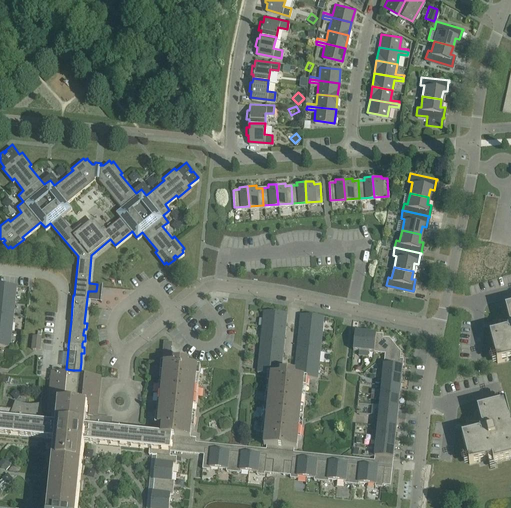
[(0,343),(9,344),(10,336),(8,336),(9,320),(12,320),(12,313),(13,306),(11,306),(12,290),(15,290),(15,282),(0,280),(0,343)]
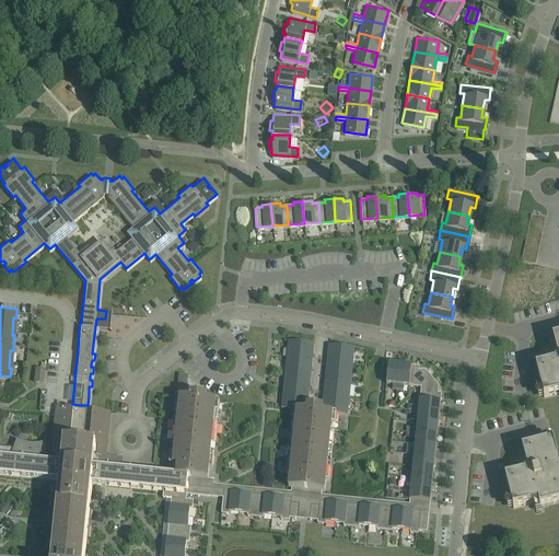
[(558,332),(551,334),(556,348),(544,348),(544,349),(545,349),(545,360),(535,362),(543,393),(543,394),(558,389),(558,332)]
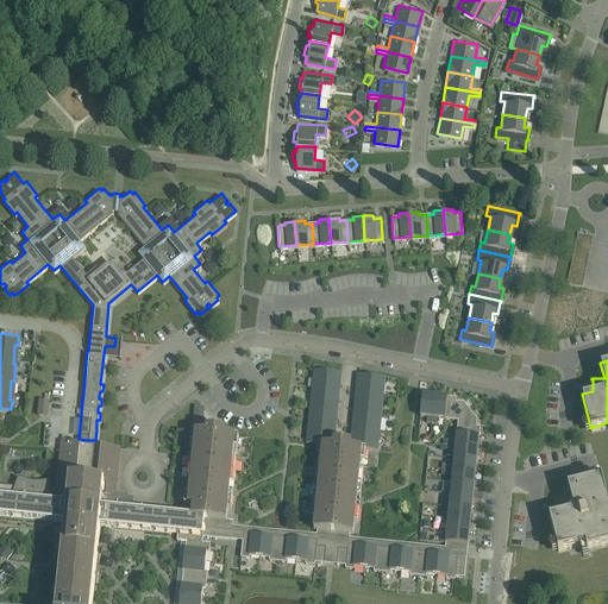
[(305,439),(318,440),(364,445),(376,446),(377,438),(375,438),(376,417),(380,419),(381,401),(378,401),(380,391),(381,382),(383,382),(384,373),(356,370),(356,371),(358,371),(357,378),(356,378),(353,400),(355,400),(353,407),(353,414),(352,414),(350,436),(353,436),(352,439),(330,436),(331,434),(333,434),(336,413),(334,413),(336,398),(337,398),(339,376),(338,376),(339,370),(340,370),(340,369),(313,365),(312,375),(314,375),(313,395),(309,394),(308,410),(311,411),(308,431),(306,431),(305,439)]
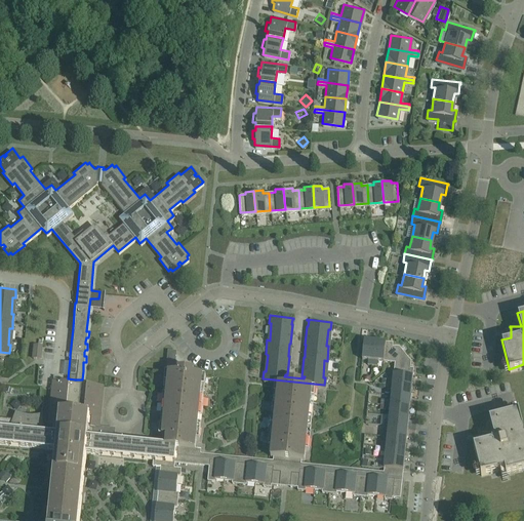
[(366,361),(371,362),(374,337),(363,336),(361,356),(367,357),(366,361)]
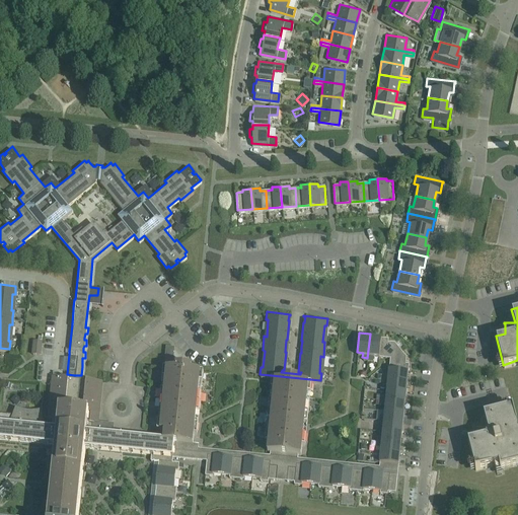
[(370,334),(367,358),(372,358),(372,354),(378,354),(380,335),(370,334)]
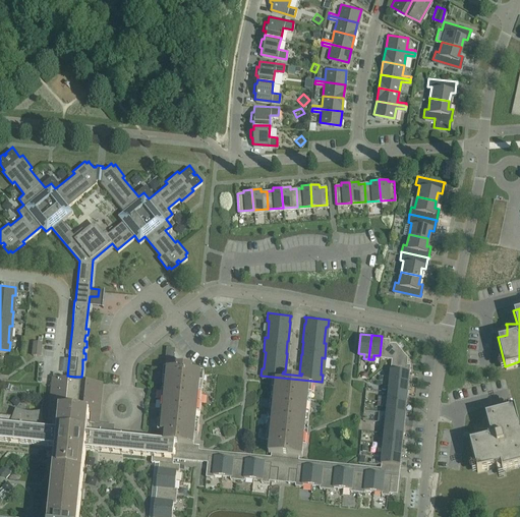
[(382,336),(380,355),(391,356),(401,348),(395,341),(389,340),(389,337),(382,336)]
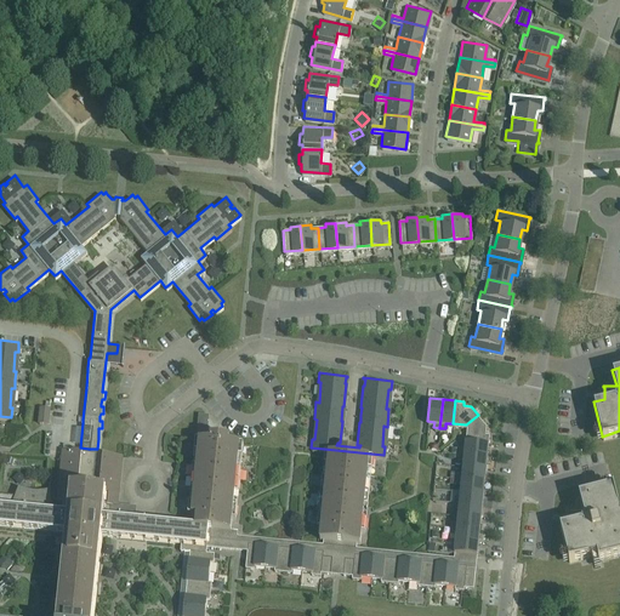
[(38,420),(41,420),(46,421),(49,405),(39,404),(38,420)]
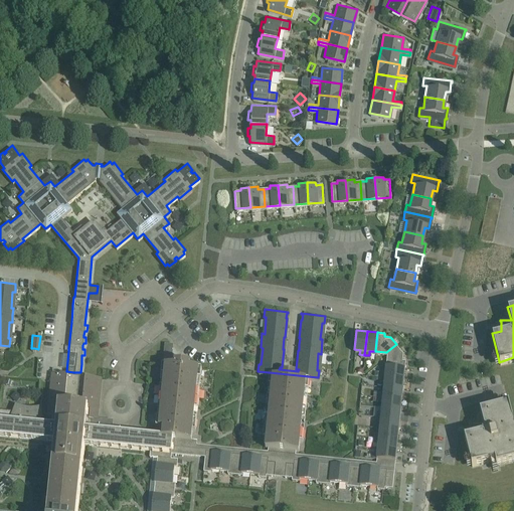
[(396,344),(386,352),(385,363),(403,365),(404,358),(401,358),(402,351),(396,344)]
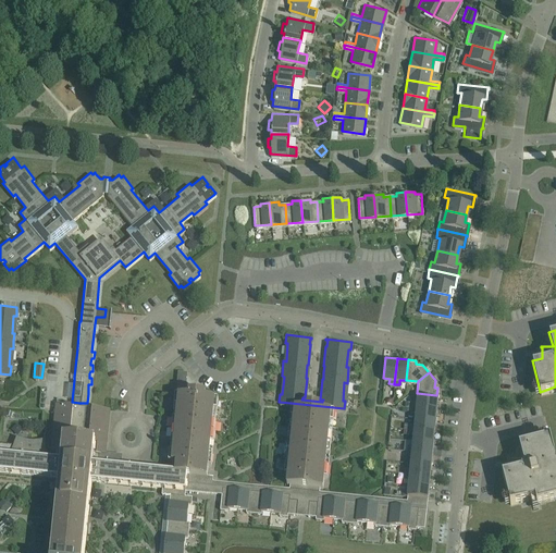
[(0,468),(60,475),(51,552),(81,552),(89,478),(161,484),(161,492),(164,492),(169,492),(170,492),(184,493),(185,487),(221,491),(221,486),(222,486),(222,479),(208,477),(208,474),(209,474),(209,472),(206,472),(207,462),(210,463),(211,452),(208,451),(209,438),(212,439),(213,429),(214,418),(211,418),(212,405),(215,405),(217,395),(204,393),(205,390),(188,388),(187,392),(174,391),(173,401),(176,402),(175,415),(172,414),(170,434),(173,434),(172,447),(169,447),(168,458),(175,458),(174,469),(119,464),(120,459),(109,458),(109,463),(97,462),(98,450),(104,451),(109,406),(87,403),(79,403),(72,402),(54,400),(50,445),(56,445),(54,457),(0,451),(0,468)]
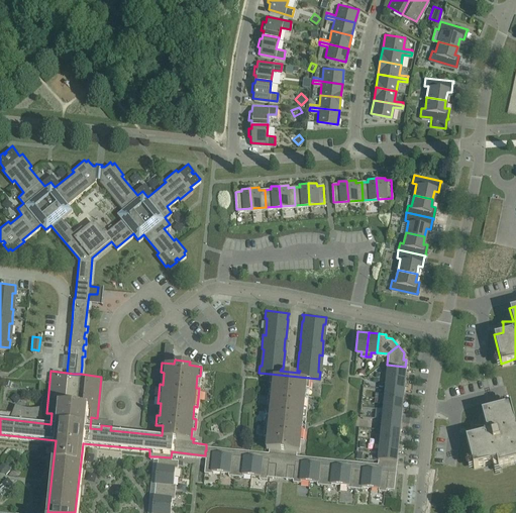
[(405,367),(387,365),(386,371),(382,370),(381,375),(404,378),(405,367)]
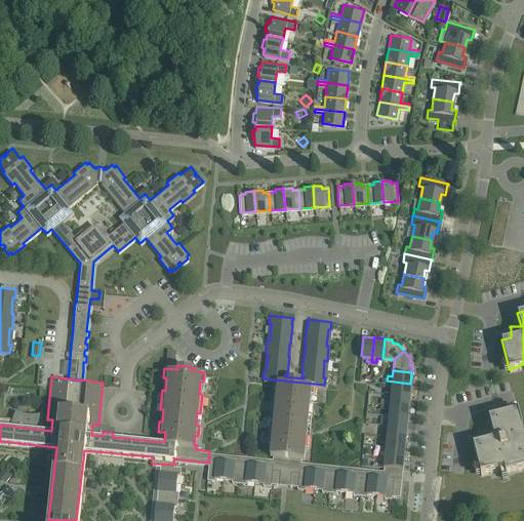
[(273,457),(271,482),(296,484),(299,461),(300,456),(304,456),(305,446),(308,446),(309,437),(306,436),(307,424),(310,425),(312,405),(309,405),(310,393),(313,393),(314,384),(274,379),(273,389),(276,390),(275,402),(272,401),(270,421),(273,421),(272,433),(269,433),(268,443),(271,443),(270,453),(272,453),(272,457),(273,457)]
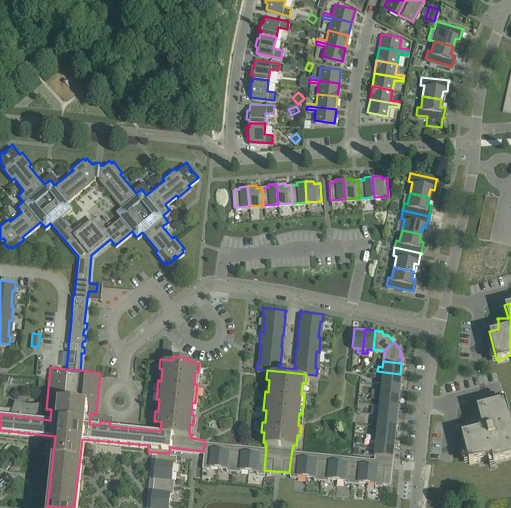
[(400,374),(377,371),(377,376),(381,376),(381,382),(399,384),(400,374)]
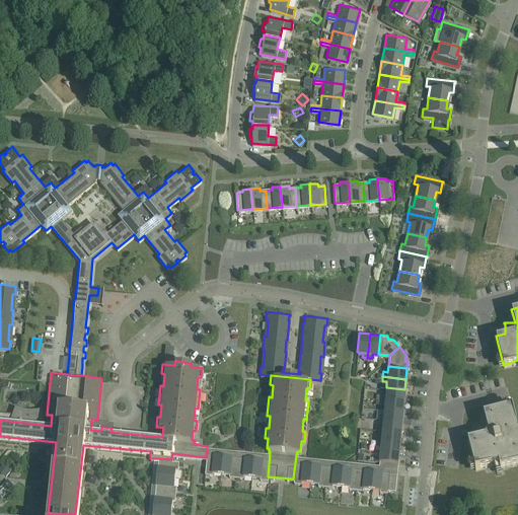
[(404,389),(386,387),(385,392),(381,392),(380,396),(403,399),(404,389)]
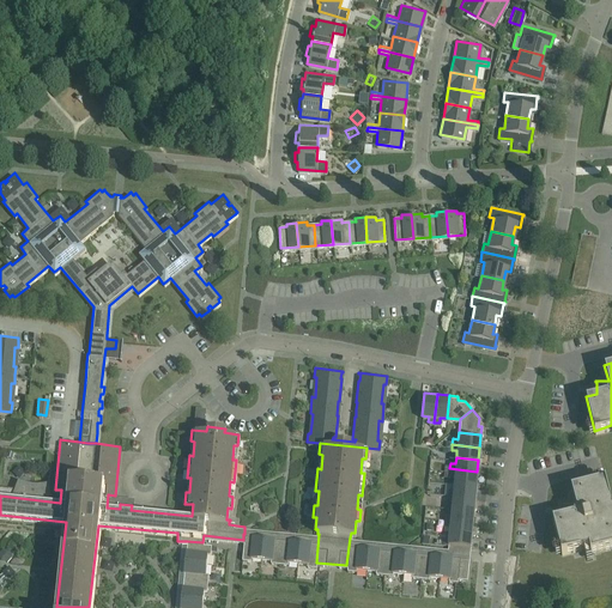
[(477,472),(449,468),(449,474),(454,475),(454,481),(476,484),(477,472)]
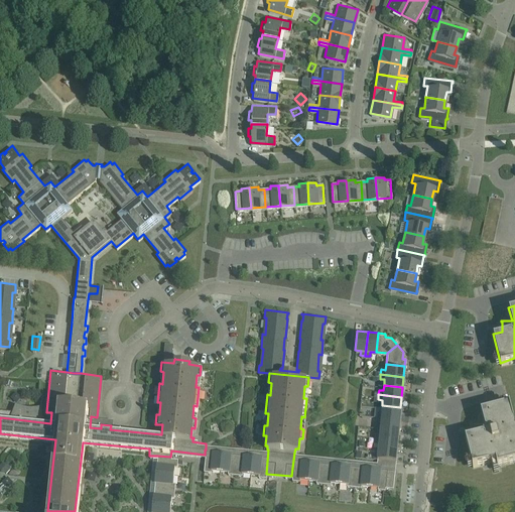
[(32,407),(32,397),(5,398),(5,408),(32,407)]
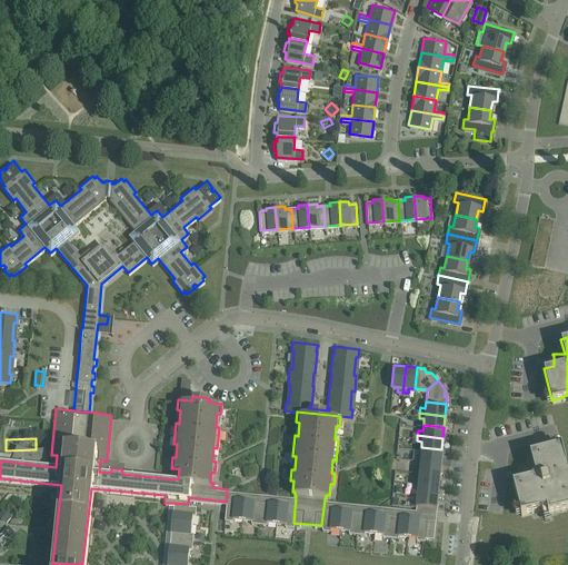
[(529,452),(532,462),(534,466),(521,466),(521,467),(522,467),(522,478),(512,481),(520,512),(520,513),(546,506),(548,511),(567,505),(567,468),(567,469),(561,443),(560,444),(529,452)]
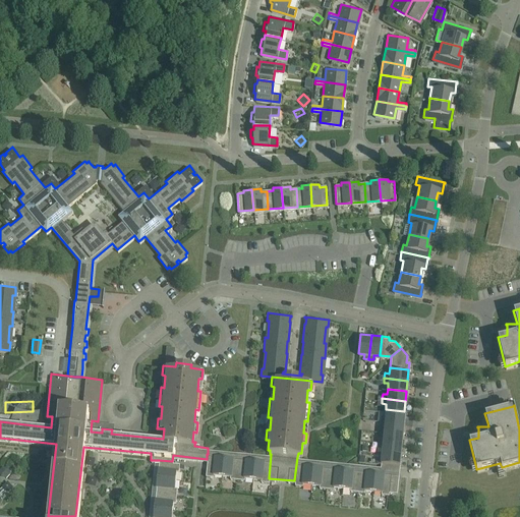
[(404,411),(386,409),(385,414),(381,414),(380,419),(403,421),(404,411)]
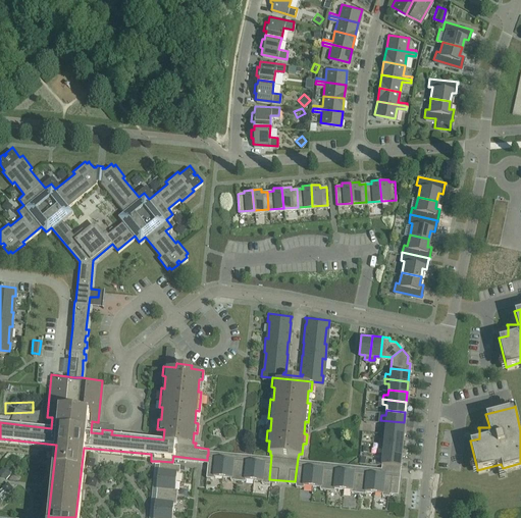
[(404,422),(380,420),(380,425),(384,425),(383,430),(403,432),(404,422)]
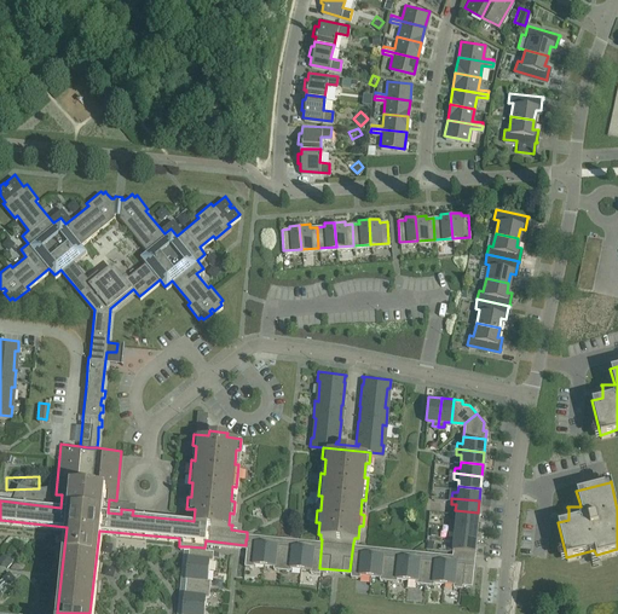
[(478,513),(455,510),(455,517),(450,516),(449,522),(477,525),(478,513)]
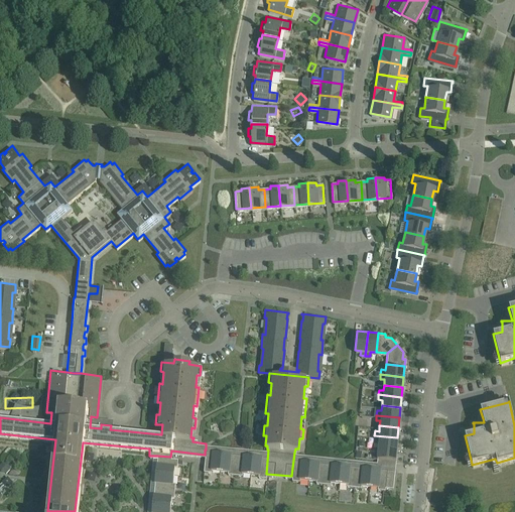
[(397,437),(374,435),(374,440),(378,440),(377,446),(396,449),(397,437)]
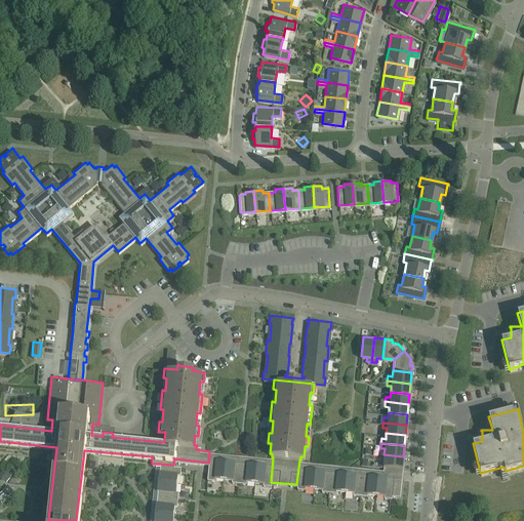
[(208,457),(208,463),(206,478),(214,478),(214,476),(231,478),(231,480),(245,482),(246,479),(263,481),(263,483),(270,484),(271,482),(273,457),(272,457),(247,455),(244,454),(209,451),(209,457),(208,457)]
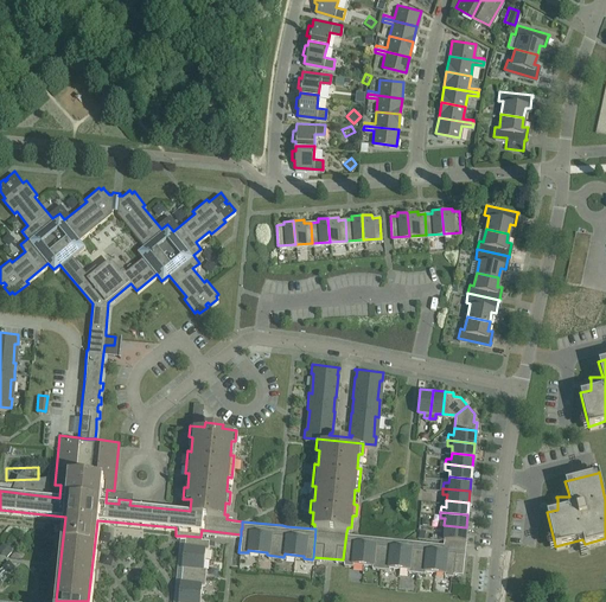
[(438,537),(444,537),(457,538),(465,539),(466,527),(444,525),(444,531),(438,530),(438,537)]
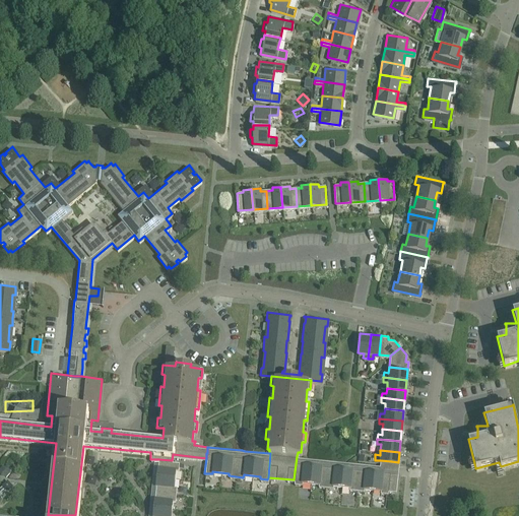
[(297,456),(294,479),(294,482),(302,482),(302,480),(318,482),(318,485),(332,487),(332,484),(349,486),(348,488),(364,490),(364,487),(380,489),(380,491),(387,492),(388,490),(389,471),(390,471),(391,461),(380,460),(379,464),(344,461),(341,460),(297,456)]
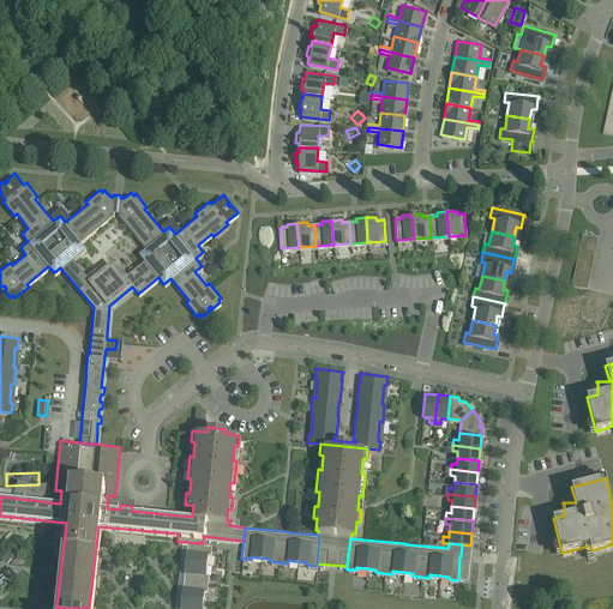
[(186,542),(181,542),(174,608),(203,608),(202,608),(203,590),(206,590),(208,573),(205,572),(206,562),(208,553),(210,553),(211,544),(203,543),(187,542),(186,542)]
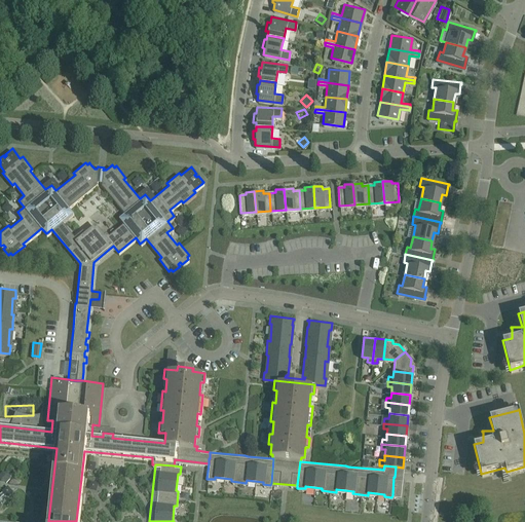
[(394,477),(392,495),(400,496),(402,478),(395,477),(394,477)]
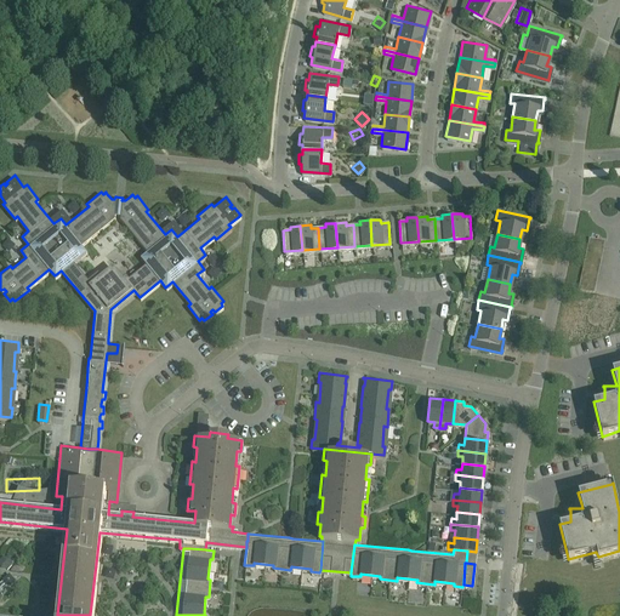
All buildings are outlined.
